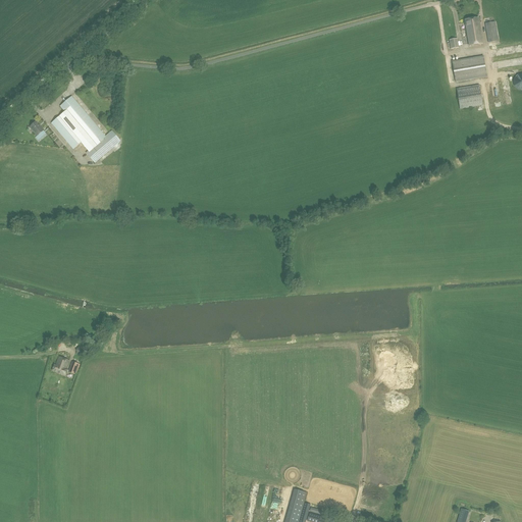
[(469,46),(483,44),(479,17),(464,20),(469,46)]
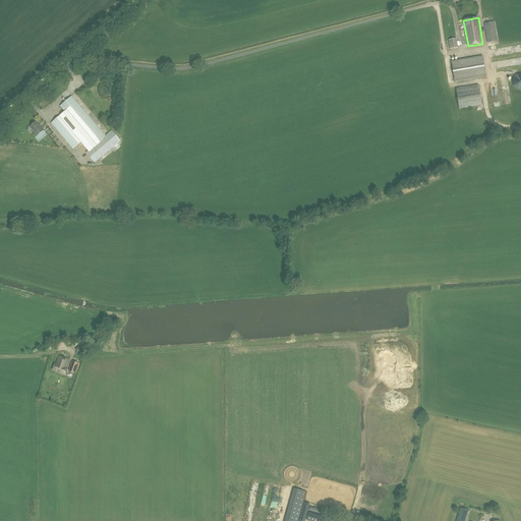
[(487,43),(497,42),(494,22),(484,24),(487,43)]
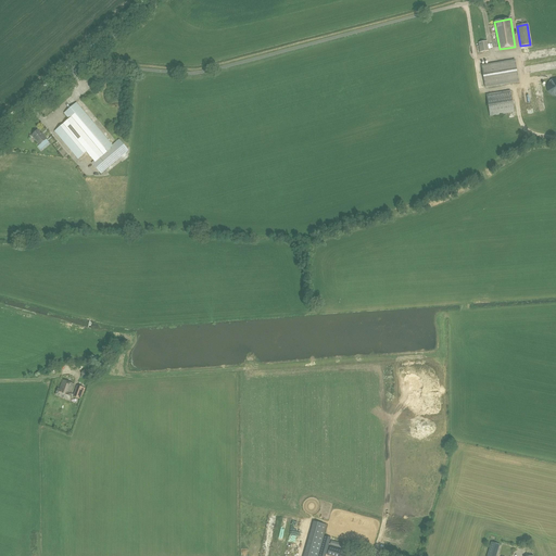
[(487,42),(478,43),(480,53),(489,51),(487,42)]
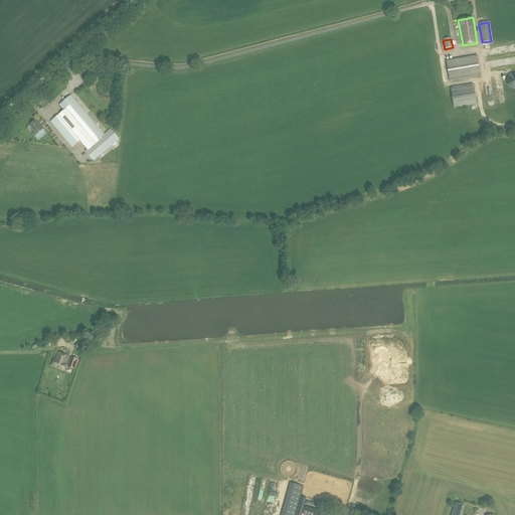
[(477,55),(446,61),(450,81),(480,75),(477,55)]
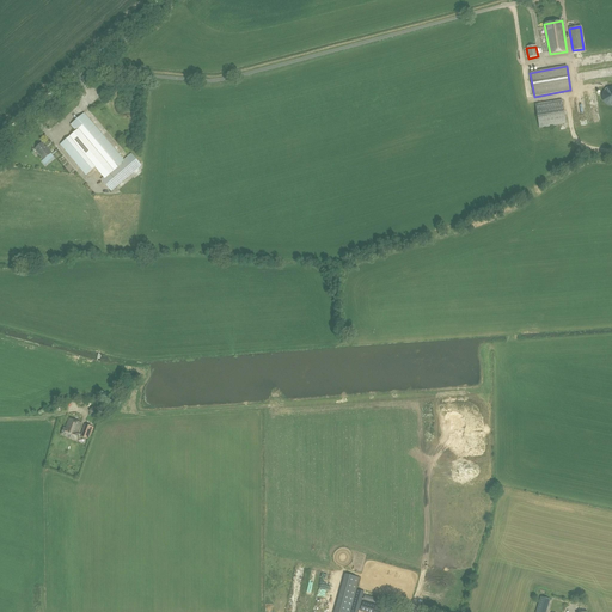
[(601,96),(603,102),(609,106),(611,108),(611,106),(611,86),(609,87),(607,87),(606,89),(601,93),(601,95),(601,96)]
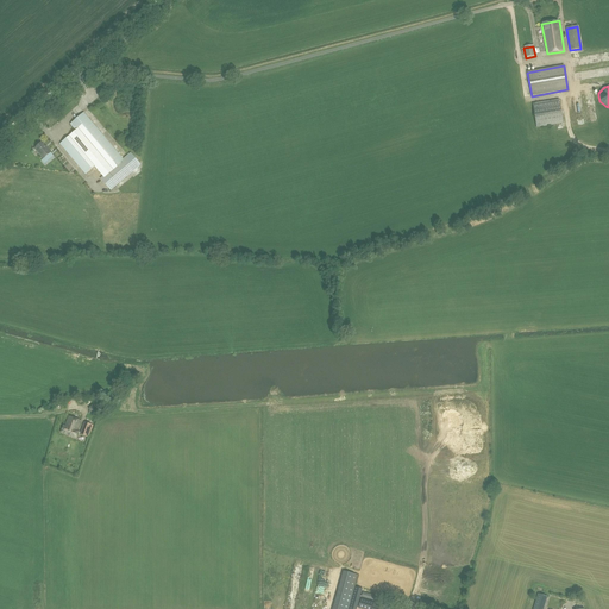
[(533,105),(537,127),(563,124),(559,100),(533,105)]
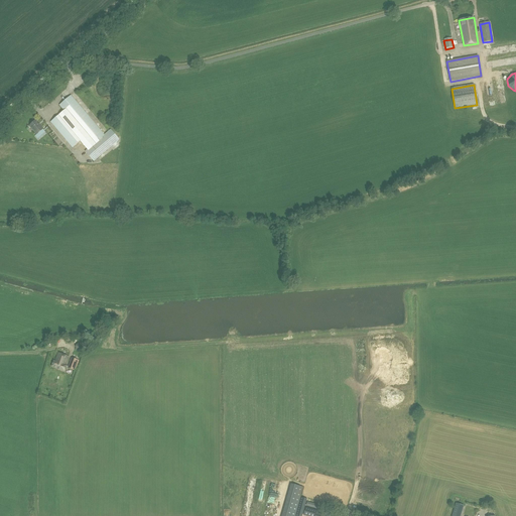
[(73,148),(81,141),(88,150),(85,151),(94,161),(119,140),(111,130),(105,135),(72,96),(59,106),(77,125),(73,128),(61,114),(50,122),(73,148)]
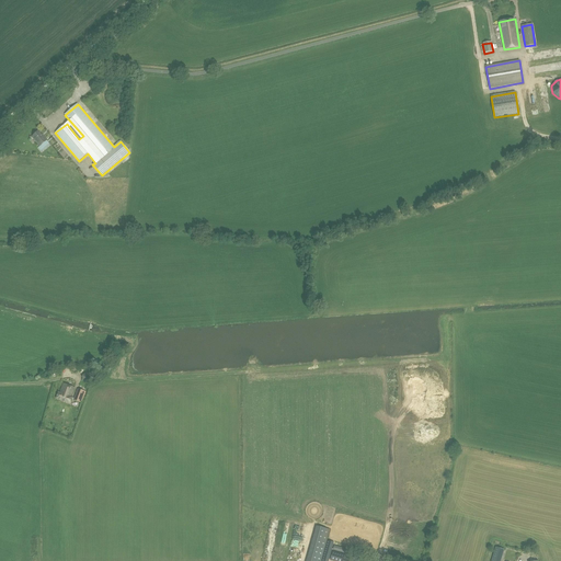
[(42,135),(38,132),(32,137),(39,146),(47,140),(43,135),(42,135)]
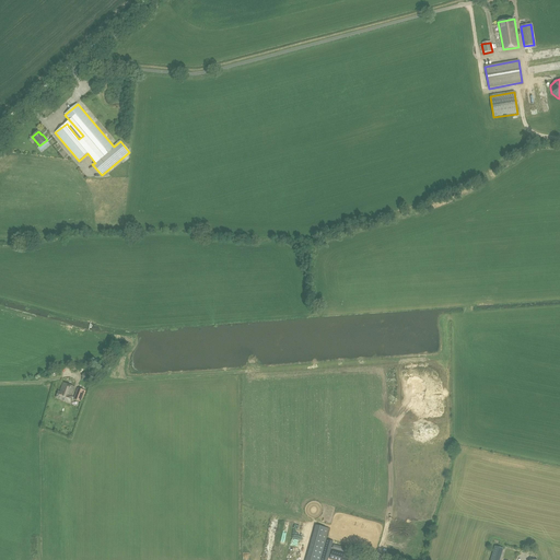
[(82,380),(89,382),(90,383),(92,375),(92,374),(84,372),(82,380)]
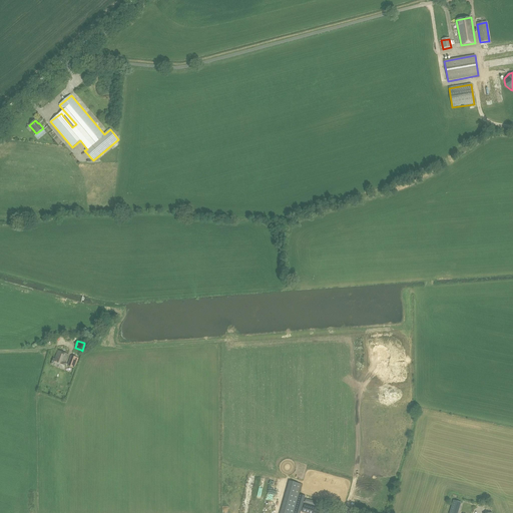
[(64,364),(67,355),(57,351),(54,360),(53,359),(51,365),(63,370),(65,364),(64,364)]
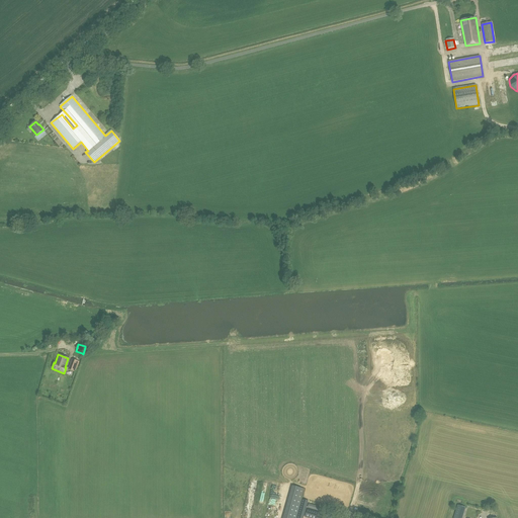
[(71,359),(68,369),(74,372),(78,361),(71,359)]
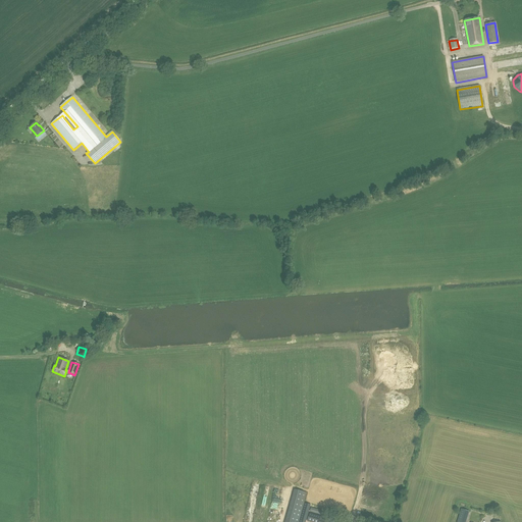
[(301,521),(308,491),(298,488),(290,521),(301,521)]
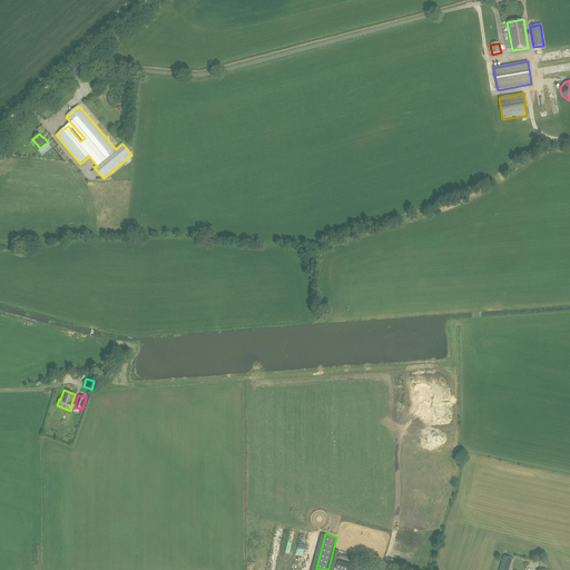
[(508,569),(512,559),(503,557),(499,569),(508,569)]
